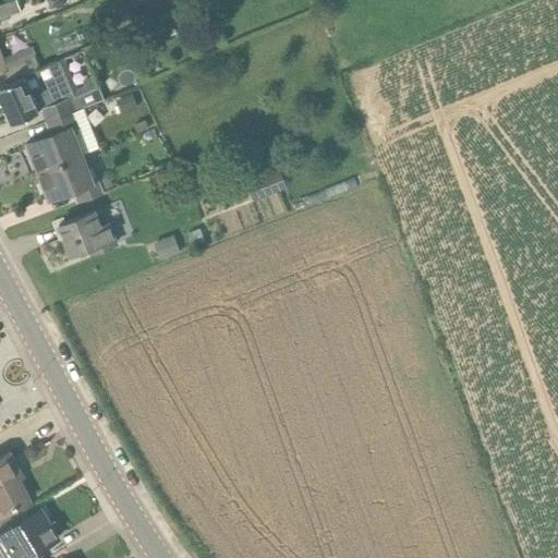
[(0,24),(1,24),(0,21),(0,17),(21,11),(16,0),(10,0),(0,3),(0,24)]
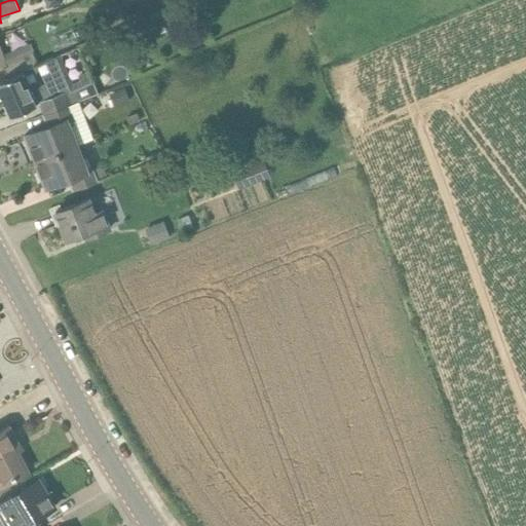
[(32,51),(23,54),(6,62),(0,46),(0,69),(3,68),(7,78),(37,65),(32,51)]
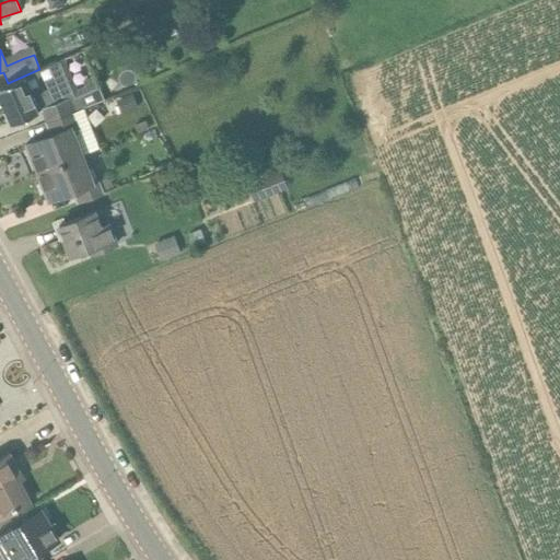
[(98,88),(74,96),(59,61),(39,69),(8,83),(0,86),(0,111),(4,108),(12,124),(43,111),(47,121),(83,108),(104,101),(98,88)]
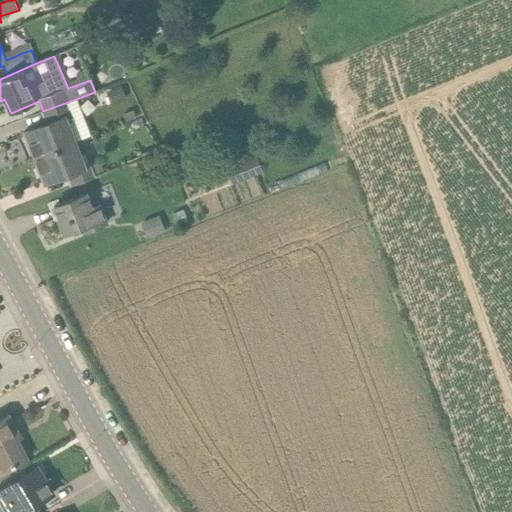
[(125,96),(122,87),(106,92),(110,105),(126,99),(125,96)]
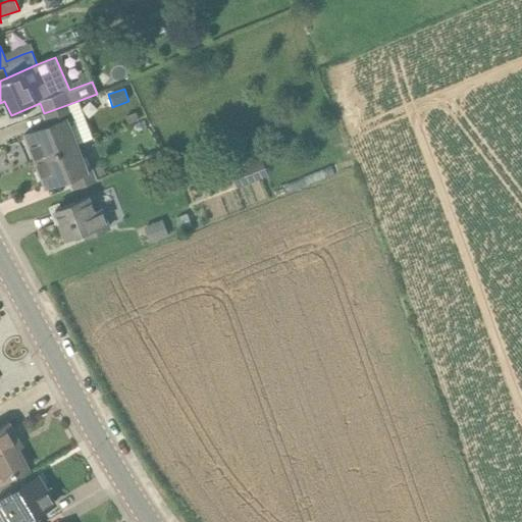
[(75,144),(92,138),(77,101),(44,113),(48,124),(24,135),(30,146),(35,144),(41,158),(75,145),(75,144)]
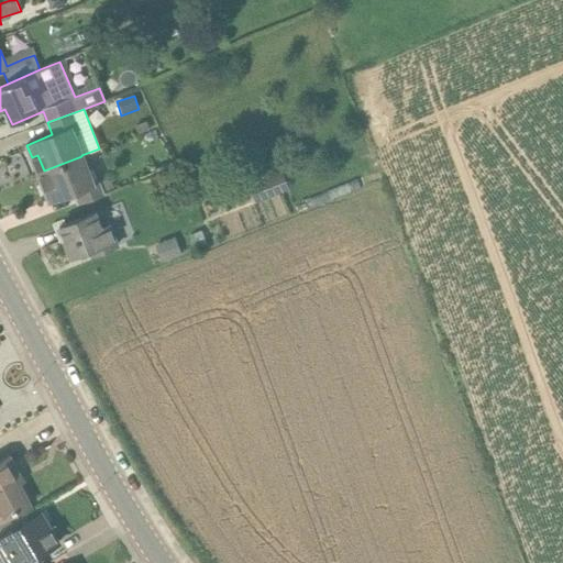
[(151,131),(146,122),(134,127),(138,135),(151,131)]
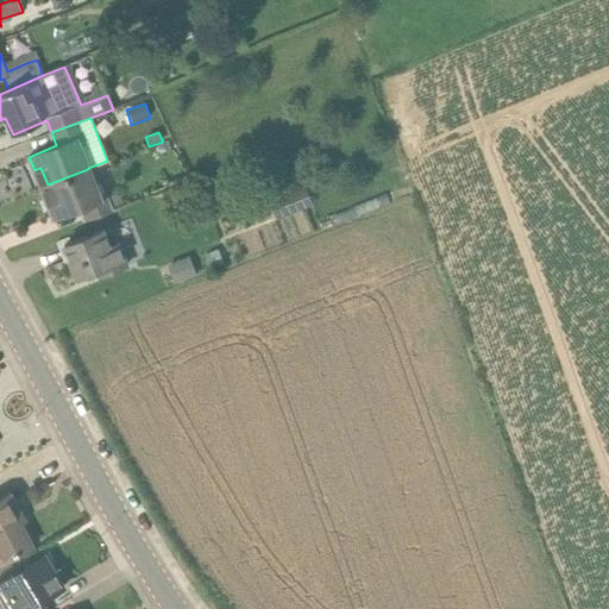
[(111,211),(111,208),(106,196),(105,195),(100,198),(88,169),(48,184),(41,187),(42,188),(48,186),(55,203),(48,206),(54,219),(80,208),(85,221),(111,211)]
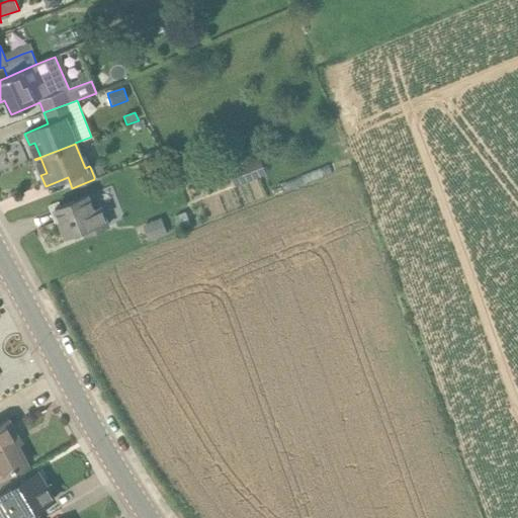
[(234,185),(265,173),(259,157),(228,169),(234,185)]
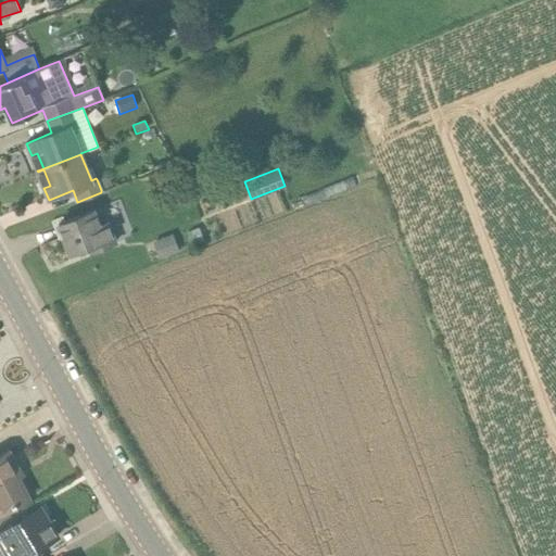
[(97,179),(101,190),(112,186),(108,175),(97,179)]
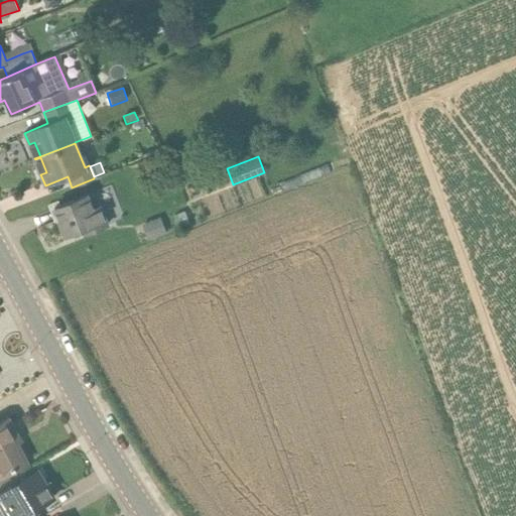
[(107,225),(101,208),(93,211),(88,196),(53,209),(65,236),(92,226),(94,231),(107,225)]
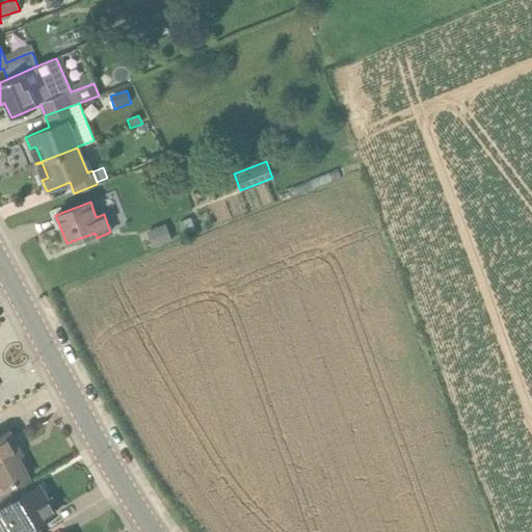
[(171,241),(165,224),(147,232),(153,248),(171,241)]
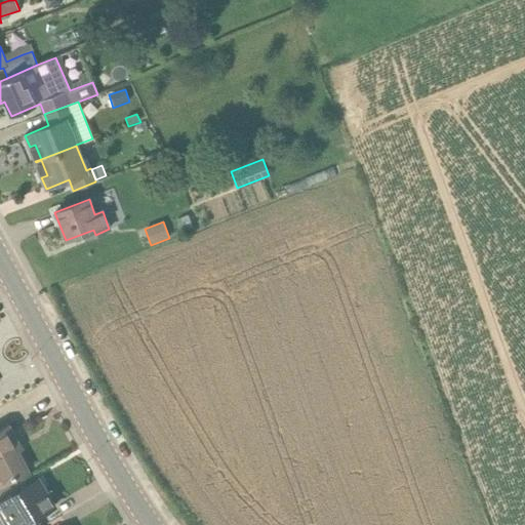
[(0,484),(28,471),(13,444),(17,442),(8,426),(0,430),(0,484)]
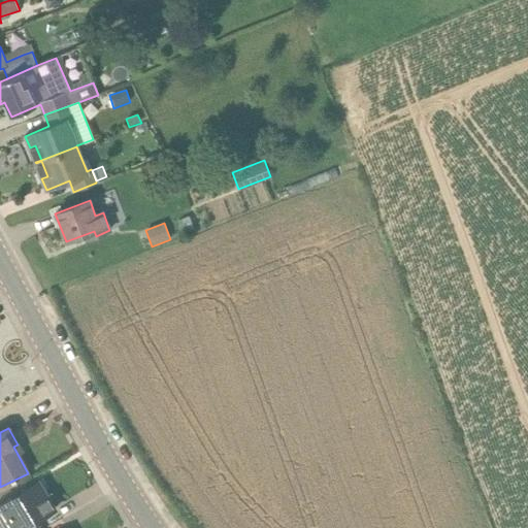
[(0,525),(1,527),(37,527),(35,522),(55,510),(38,482),(0,503),(0,525)]
